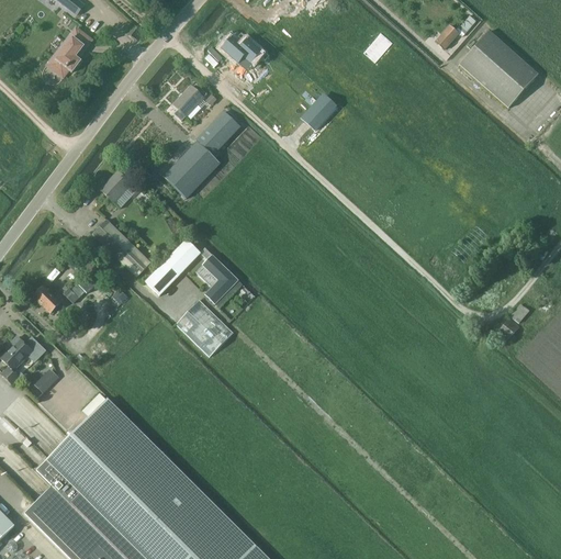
[(85,3),(80,0),(60,0),(78,13),(85,3)]
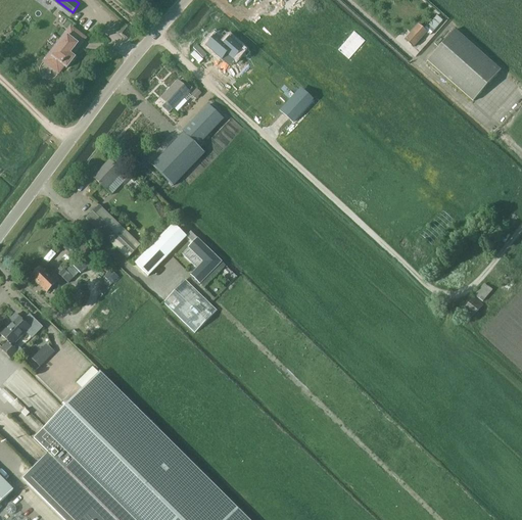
[(406,36),(415,44),(429,28),(420,19),(406,36)]
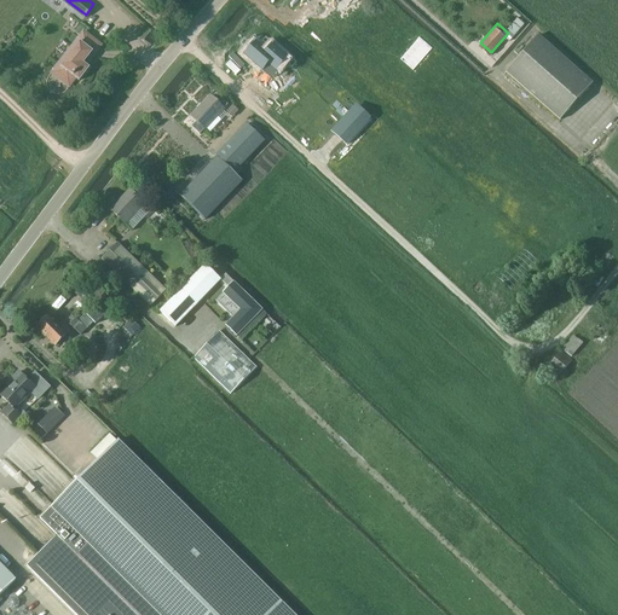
[(87,32),(62,64),(61,68),(61,70),(62,74),(65,76),(68,76),(71,75),(74,73),(80,77),(90,65),(84,61),(99,40),(87,32)]
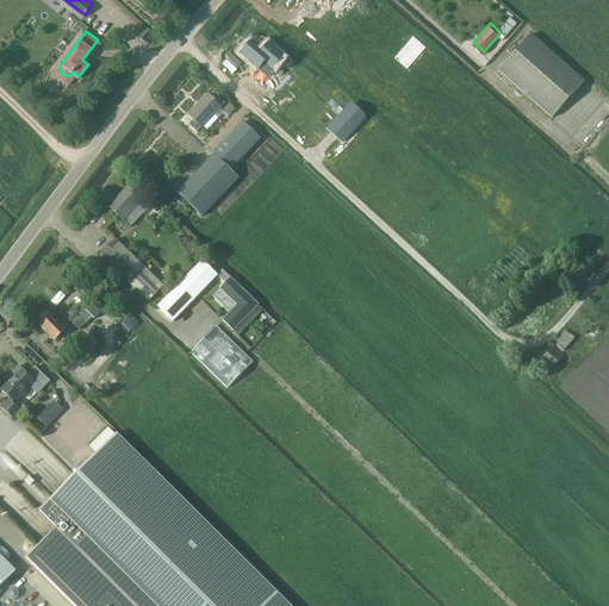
[(527,32),(496,67),(550,114),(580,79),(527,32)]
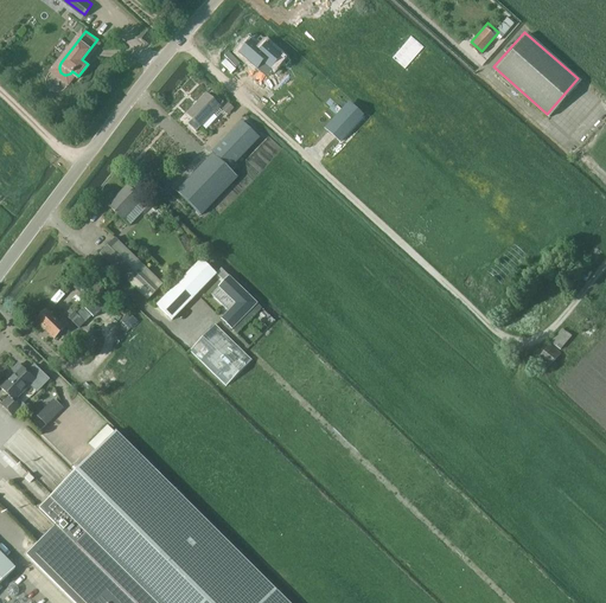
[(406,66),(426,45),(413,33),(394,55),(406,66)]
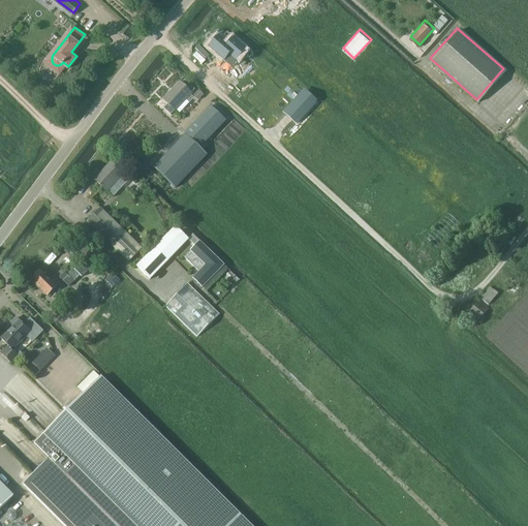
[(225,40),(219,34),(210,44),(224,58),(229,52),(237,59),(245,49),(230,35),(225,40)]
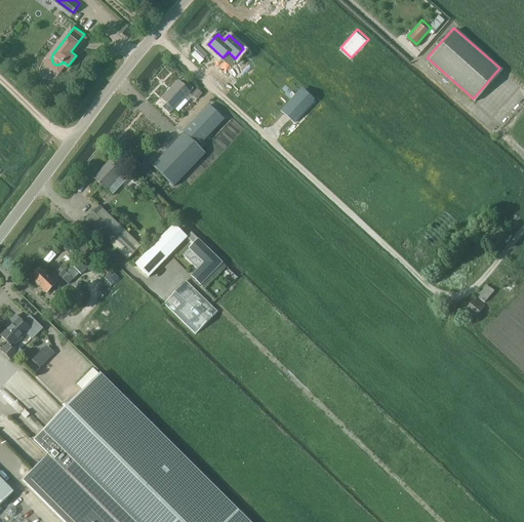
[(179,79),(163,95),(168,101),(163,105),(170,112),(195,87),(184,77),(180,80),(179,79)]
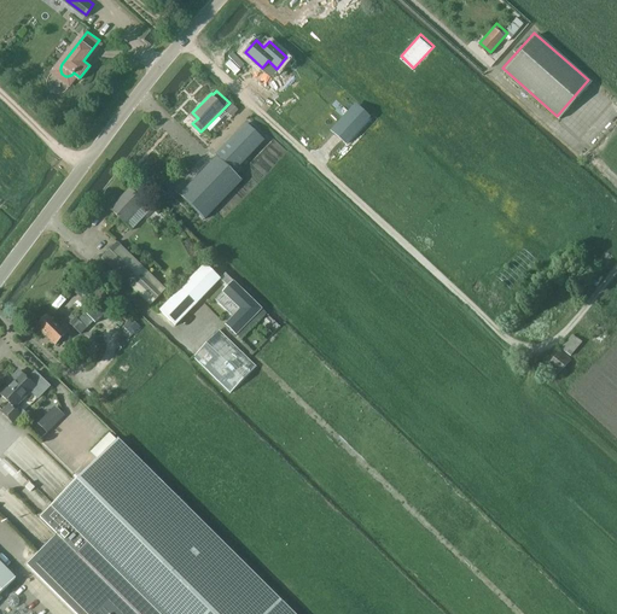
[(371,116),(358,105),(335,130),(348,141),(371,116)]
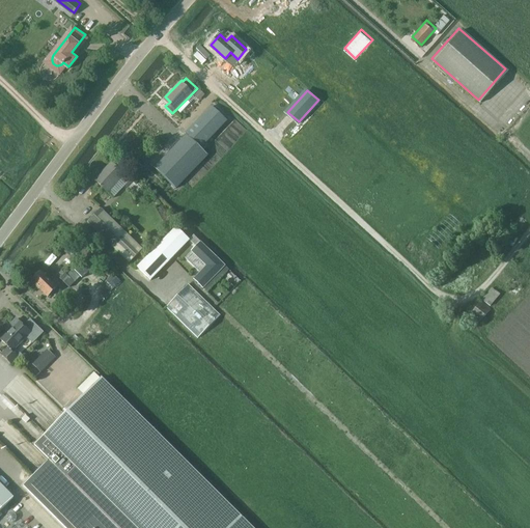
[(213,104),(186,132),(186,133),(202,146),(228,119),(213,104)]
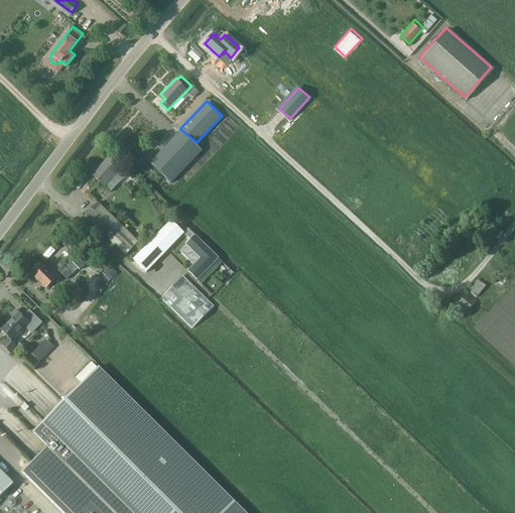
[(180,129),(150,160),(170,180),(203,148),(197,142),(180,129)]
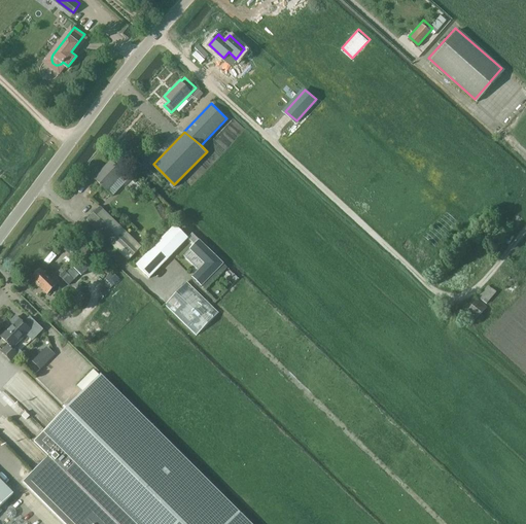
[(108,189),(125,172),(112,161),(96,178),(108,189)]
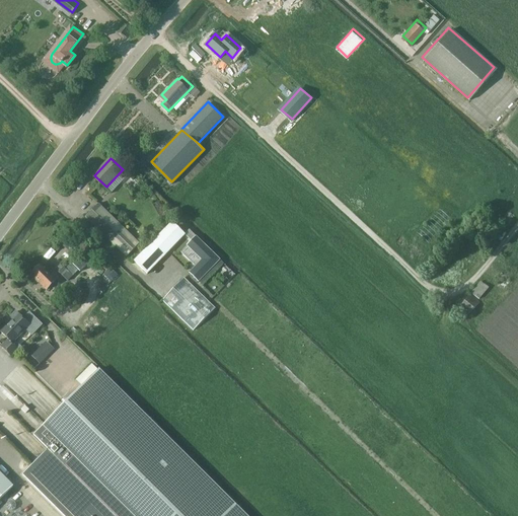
[(128,255),(141,242),(100,203),(87,215),(128,255)]
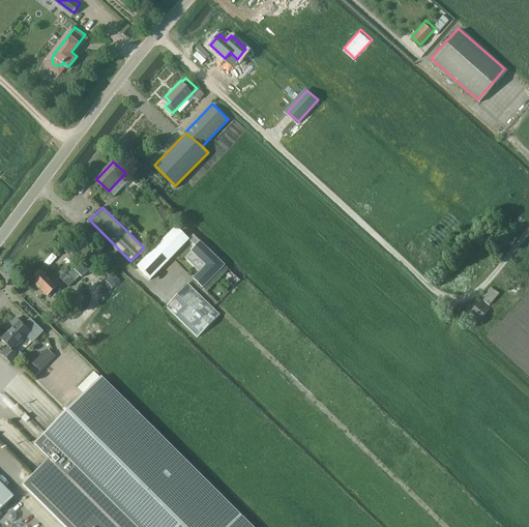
[(151,277),(190,237),(176,224),(138,264),(151,277)]
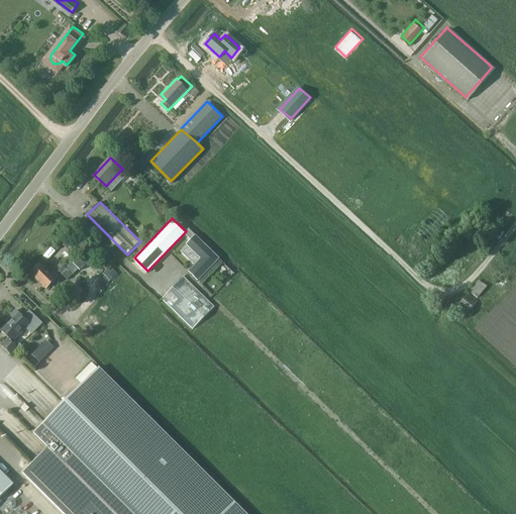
[(198,278),(219,255),(197,233),(188,241),(199,252),(198,253),(201,257),(189,269),(198,278)]
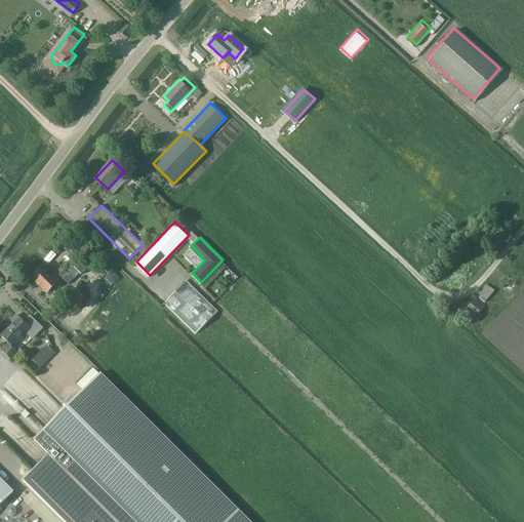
[(69,268),(74,275),(85,267),(80,258),(69,268)]
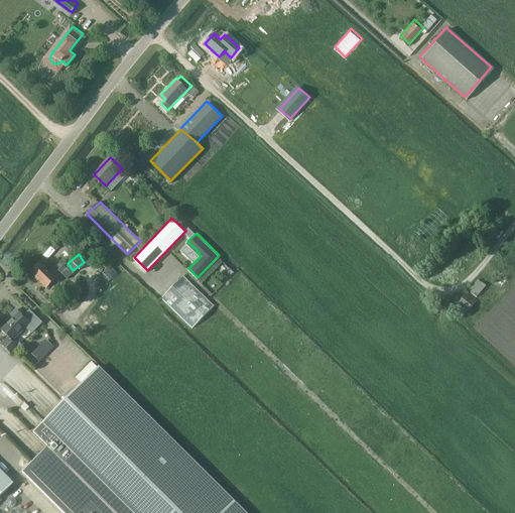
[(99,269),(104,263),(99,258),(94,264),(99,269)]
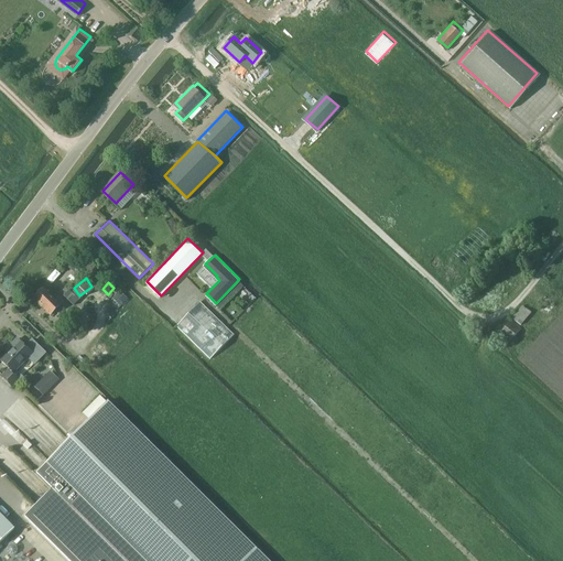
[(51,313),(64,300),(58,293),(54,298),(43,287),(34,297),(51,313)]
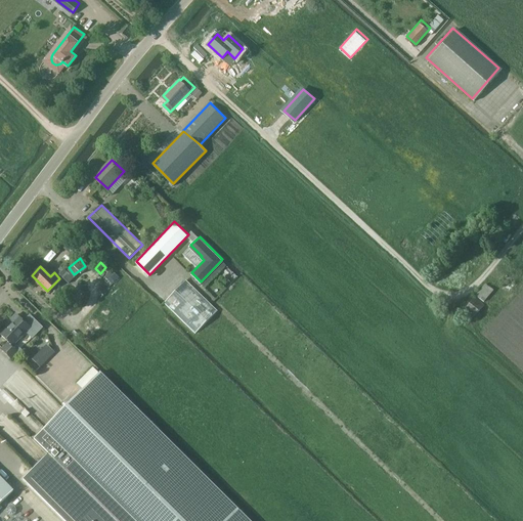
[(70,281),(75,276),(64,266),(59,272),(70,281)]
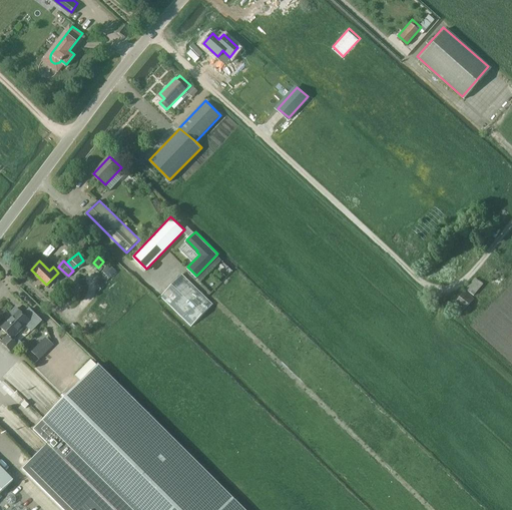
[(474,294),(484,282),(476,276),(466,287),(474,294)]
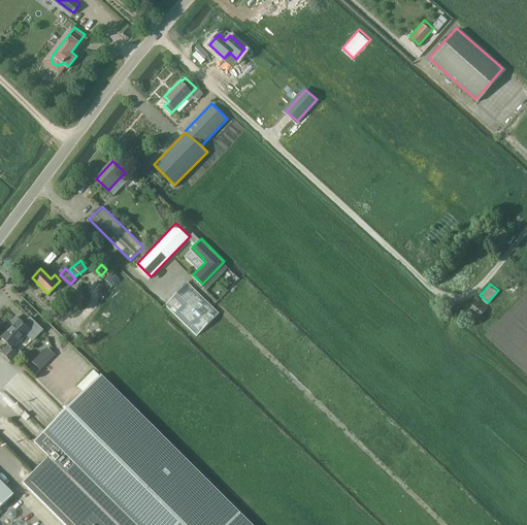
[(478,319),(489,305),(479,297),(467,310),(478,319)]
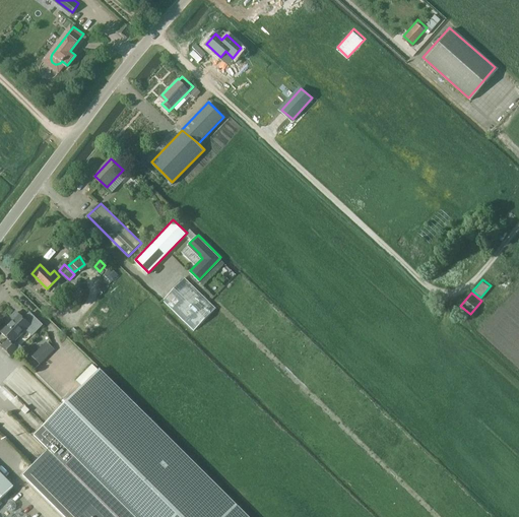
[(1,329),(9,337),(2,344),(11,353),(20,344),(14,339),(26,327),(33,332),(42,323),(29,311),(24,317),(16,310),(9,317),(11,319),(1,329)]
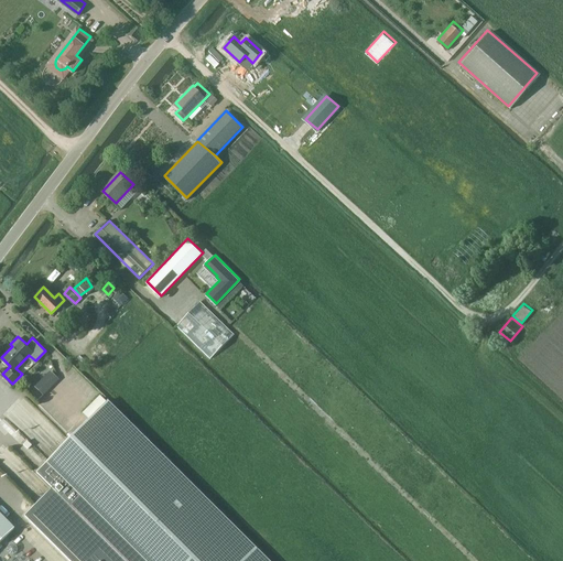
[(101,341),(93,348),(99,357),(109,349),(101,341)]
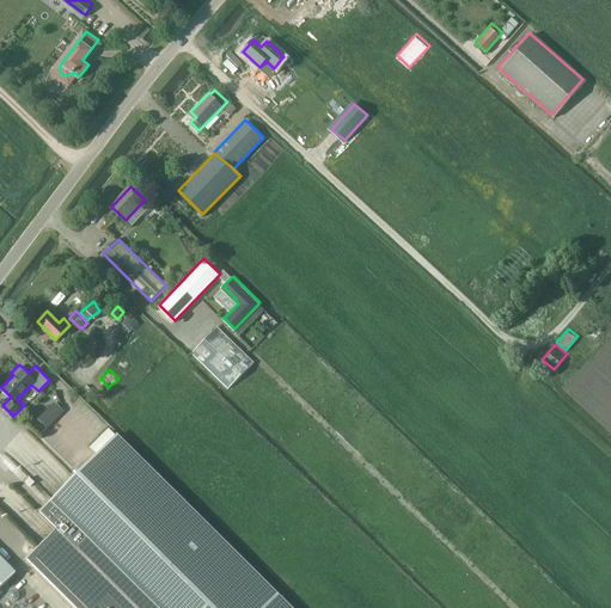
[(49,424),(66,407),(55,398),(38,415),(49,424)]
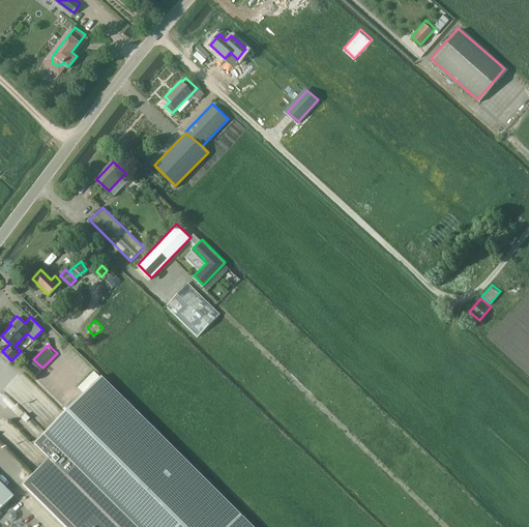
[(255,526),(101,375),(35,442),(50,457),(24,482),(68,526),(255,526)]
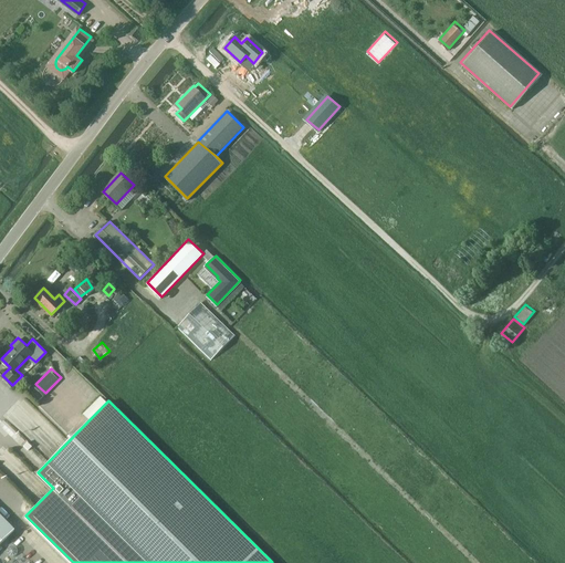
[(0,541),(14,528),(0,512),(0,541)]
